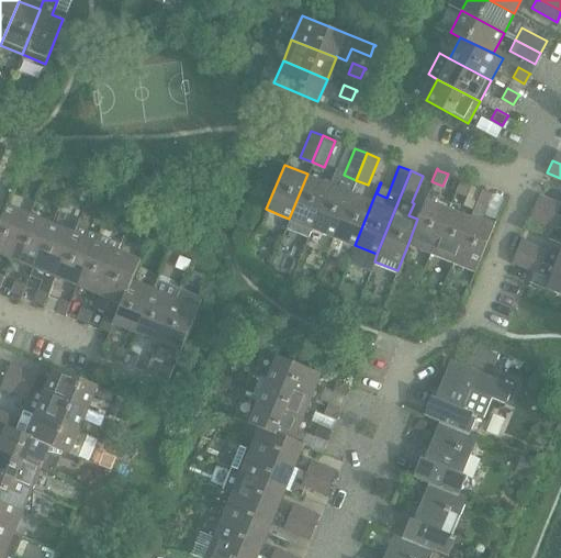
[(307,174),(289,219),(290,219),(287,226),(309,235),(311,227),(328,182),(307,174)]
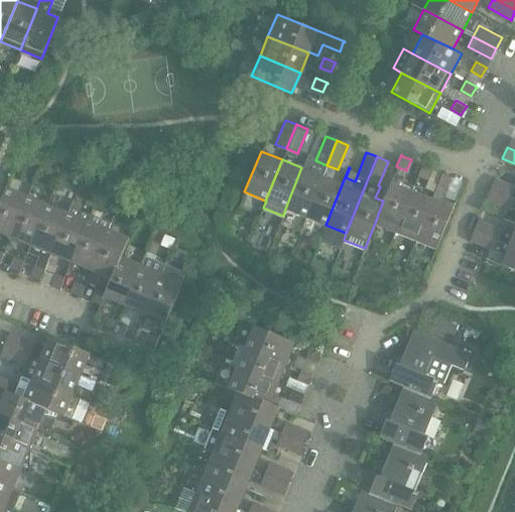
[(417,175),(427,179),(431,168),(422,164),(423,163),(422,163),(417,175)]
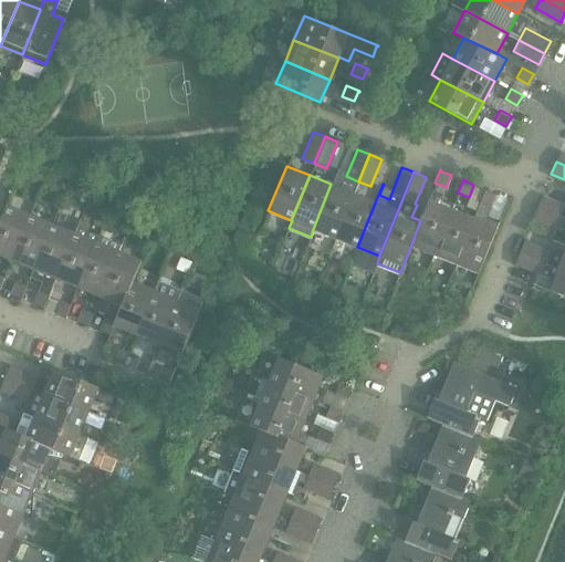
[(313,229),(335,238),(353,193),(331,184),(313,229)]
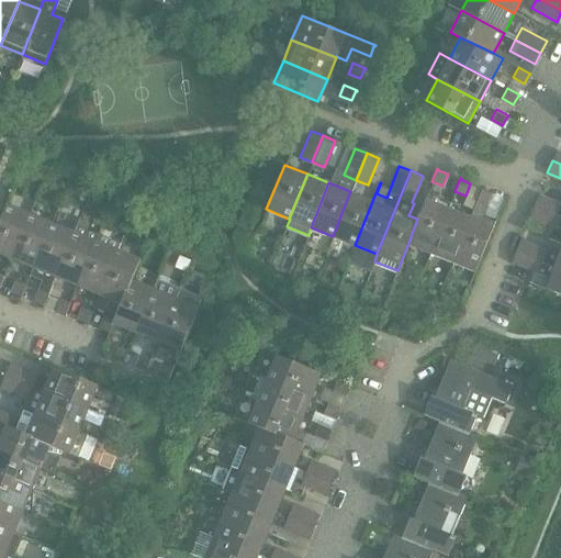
[(470,216),(451,260),(474,270),(494,222),(481,215),(485,203),(487,204),(492,192),(482,188),(483,187),(482,187),(470,216)]
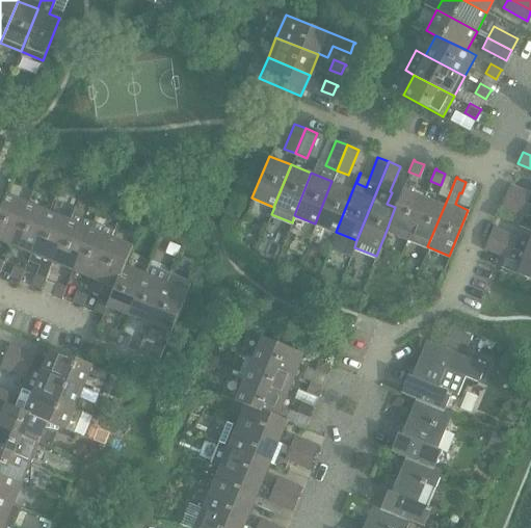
[(387,230),(407,238),(424,196),(417,193),(418,191),(418,182),(407,178),(403,188),(402,187),(395,207),(387,230)]
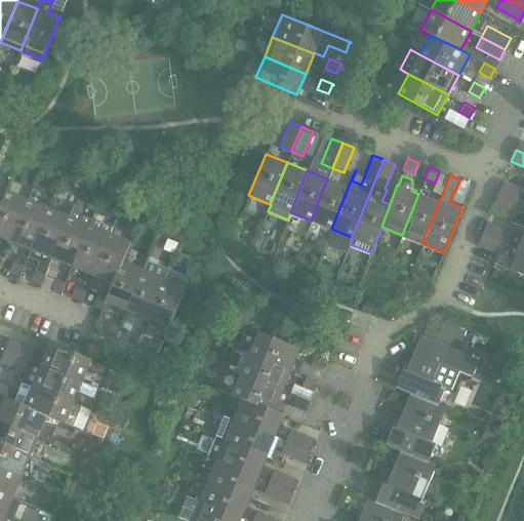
[(348,188),(327,178),(311,221),(331,229),(348,188)]
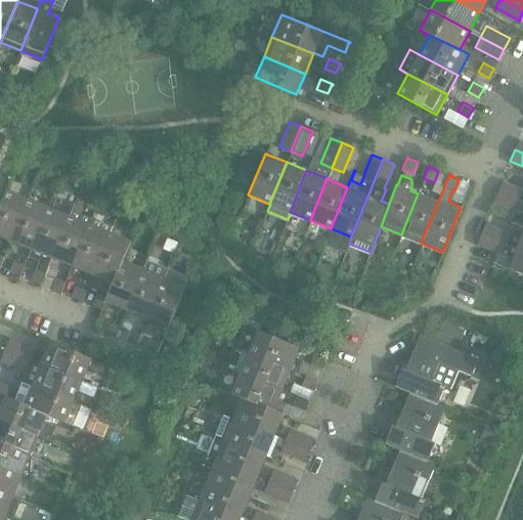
[(522,187),(503,180),(497,190),(522,201),(522,187)]
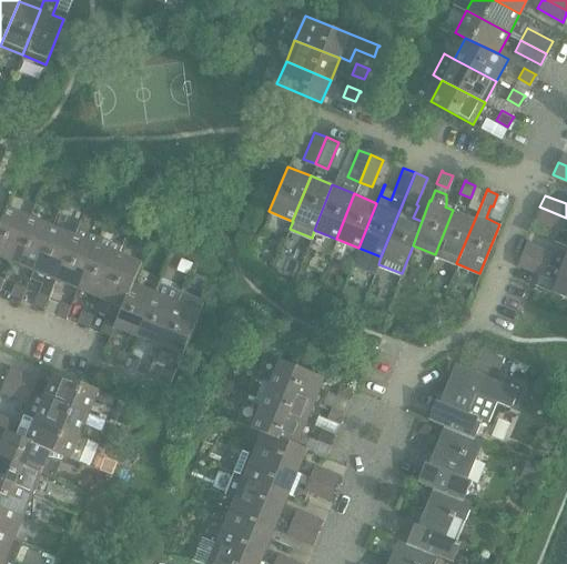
[(0,254),(11,260),(30,215),(7,205),(0,221),(0,254)]
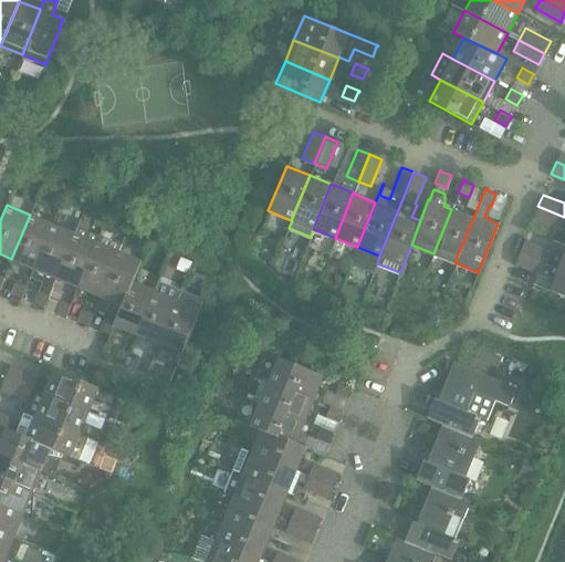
[(564,217),(537,206),(533,218),(560,230),(561,227),(564,228),(564,236),(562,242),(564,243),(564,217)]
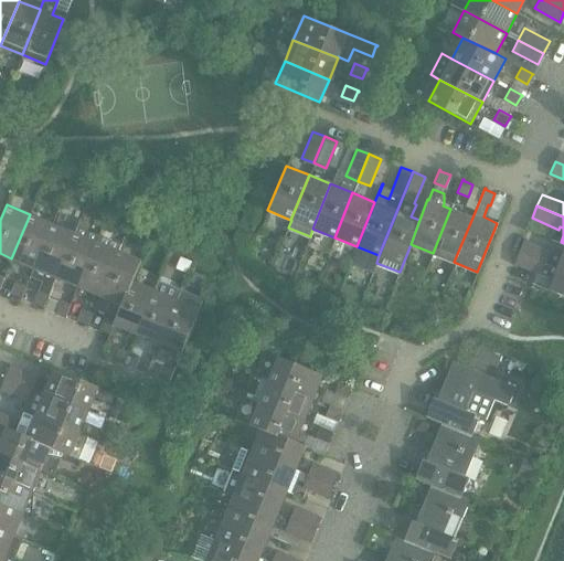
[(450,209),(433,253),(454,262),(472,218),(450,209)]
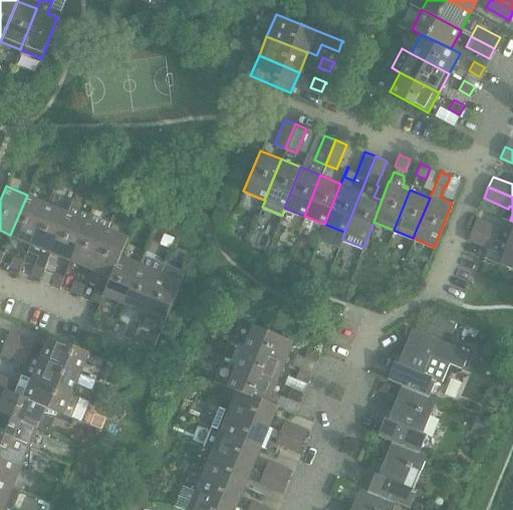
[(10,235),(30,243),(46,203),(27,195),(10,235)]
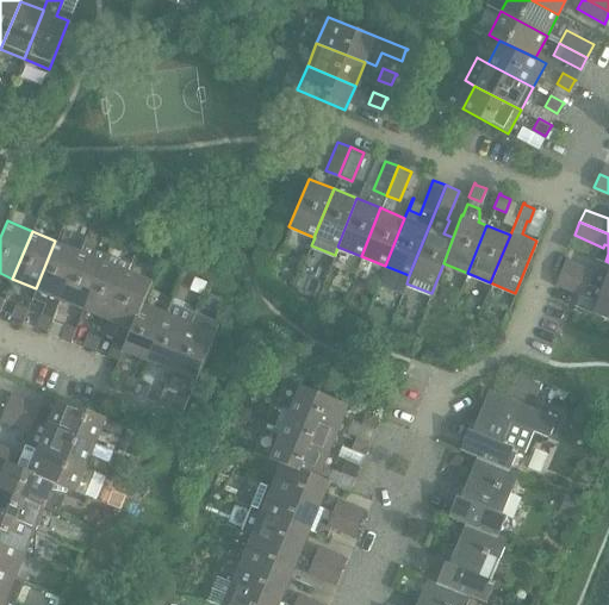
[(42,312),(51,317),(53,317),(60,299),(80,250),(79,250),(55,241),(36,288),(33,295),(47,301),(42,312)]
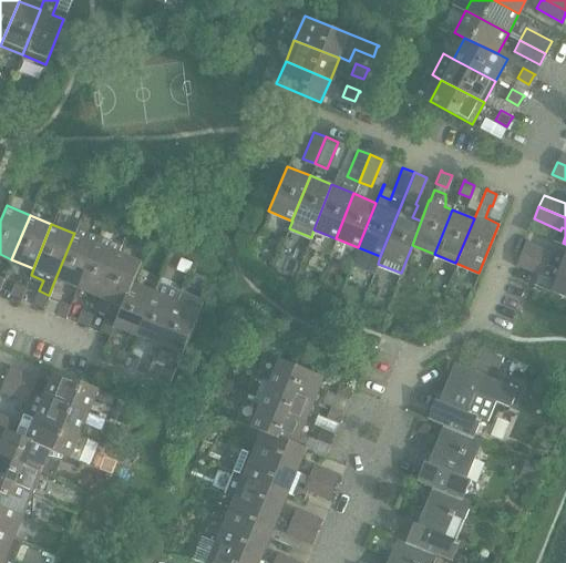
[(55,278),(76,286),(78,287),(99,234),(76,225),(73,233),(74,233),(55,278)]
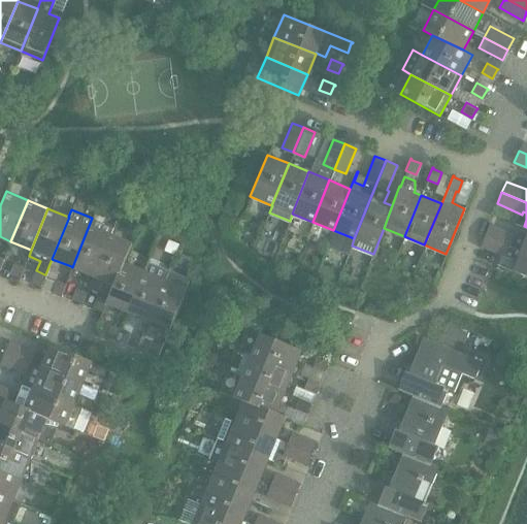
[(112,226),(92,218),(72,267),(71,266),(68,274),(75,277),(79,274),(81,270),(93,275),(109,234),(112,226)]
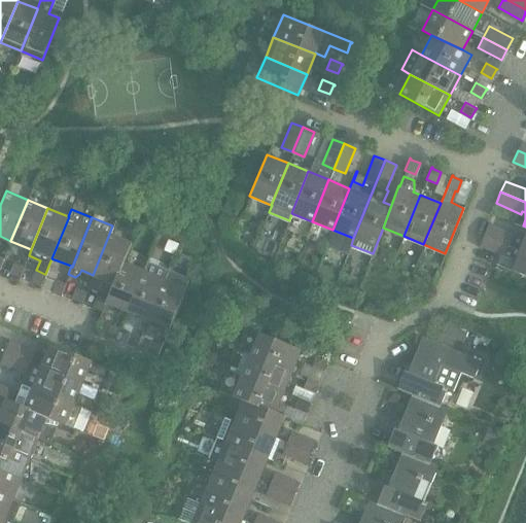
[(525,233),(525,235),(517,231),(514,232),(488,222),(484,232),(525,249),(525,233)]
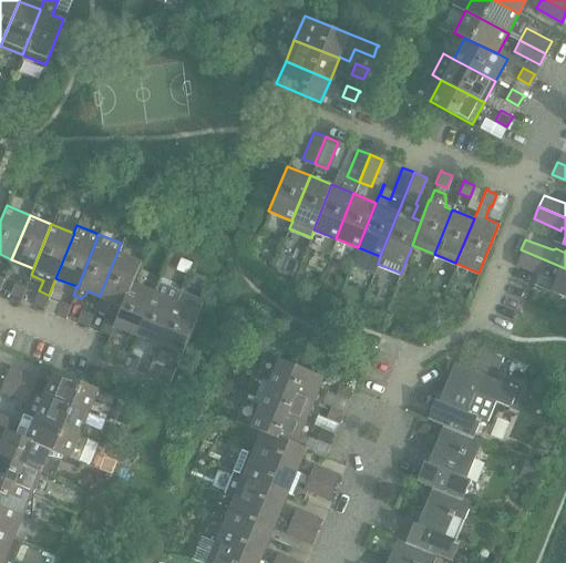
[(565,268),(521,249),(515,263),(543,274),(549,277),(545,288),(565,296),(565,268)]
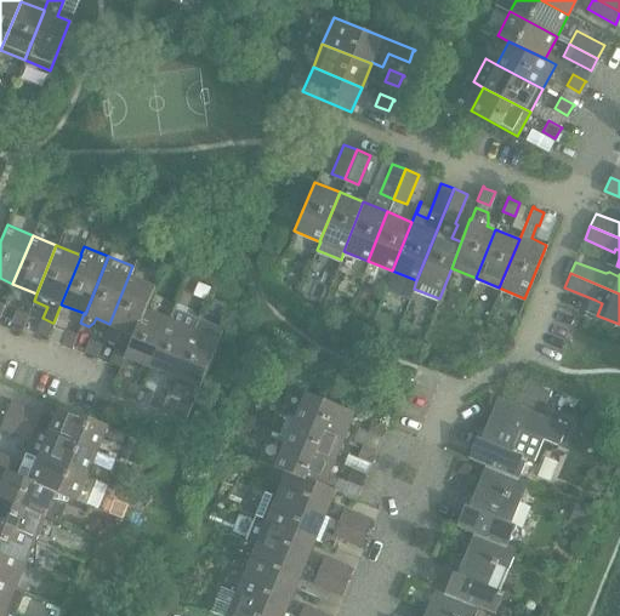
[(129,275),(109,324),(132,334),(134,334),(144,307),(146,308),(154,285),(129,275)]
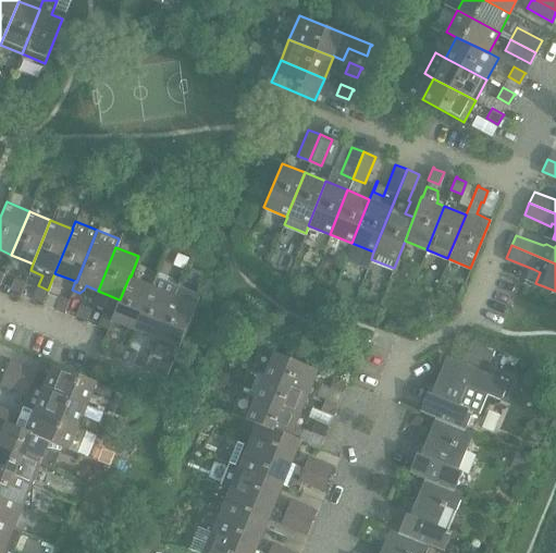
[(134,329),(156,338),(173,294),(172,293),(176,283),(156,274),(151,285),(134,329)]
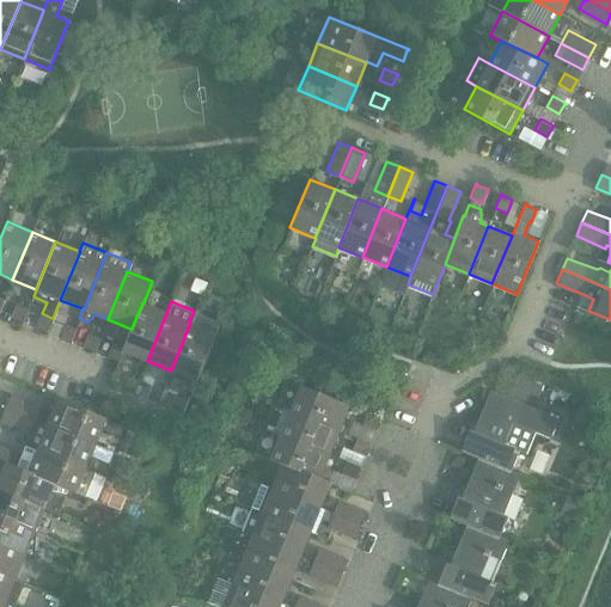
[(122,350),(123,351),(147,361),(166,313),(144,304),(142,302),(132,329),(130,329),(123,347),(122,350)]
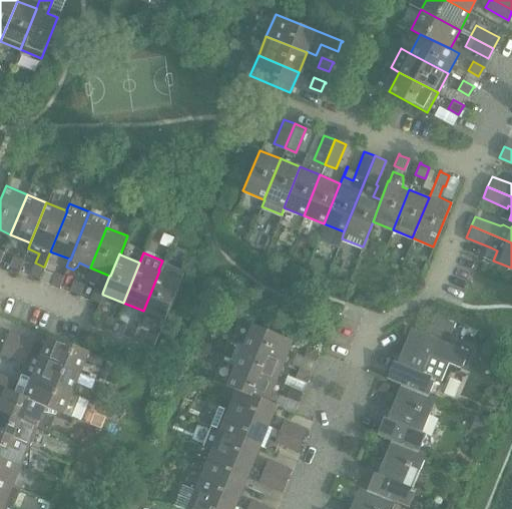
[(18,270),(19,271),(24,259),(14,255),(10,266),(18,269),(18,270)]
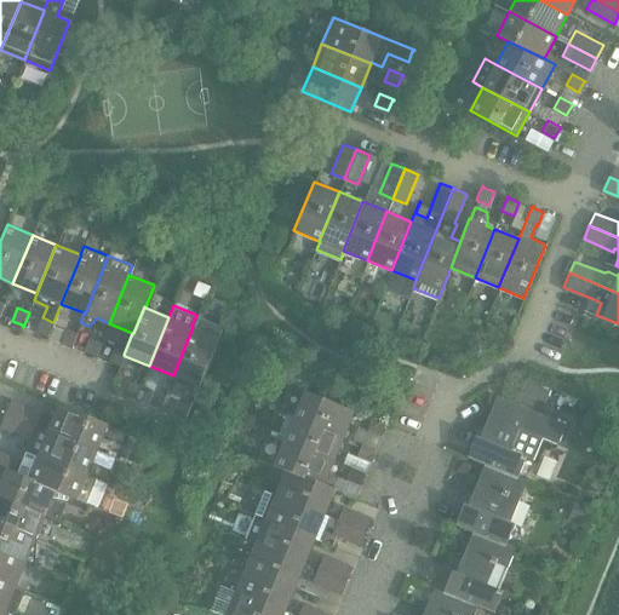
[(46,337),(47,337),(53,322),(52,322),(43,317),(41,317),(36,331),(47,334),(46,337)]
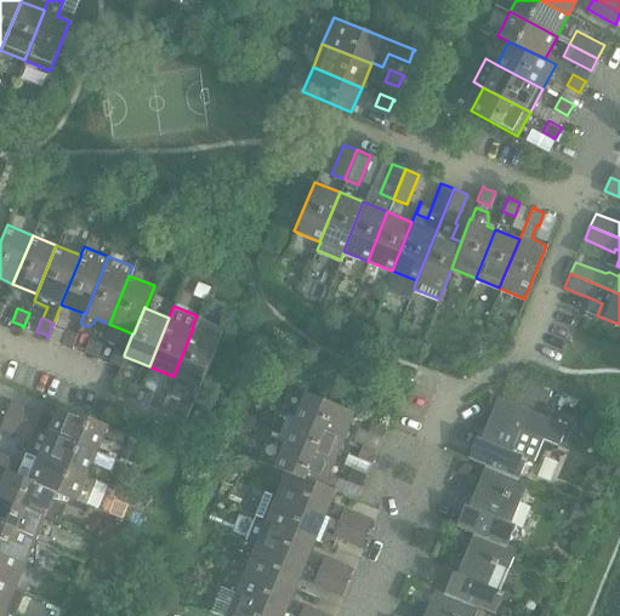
[(70,347),(72,347),(78,332),(66,328),(61,341),(72,346),(70,347)]
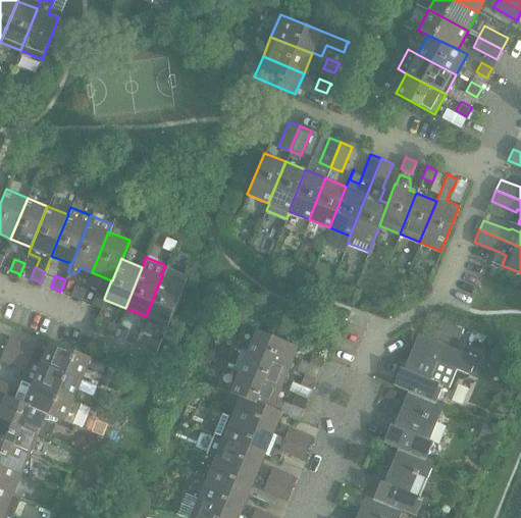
[(162,275),(146,316),(166,325),(184,283),(162,275)]
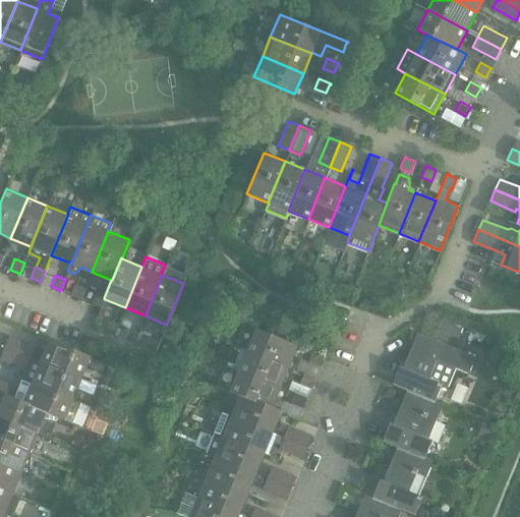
[(79,299),(80,299),(85,287),(75,283),(71,294),(80,298),(79,299)]
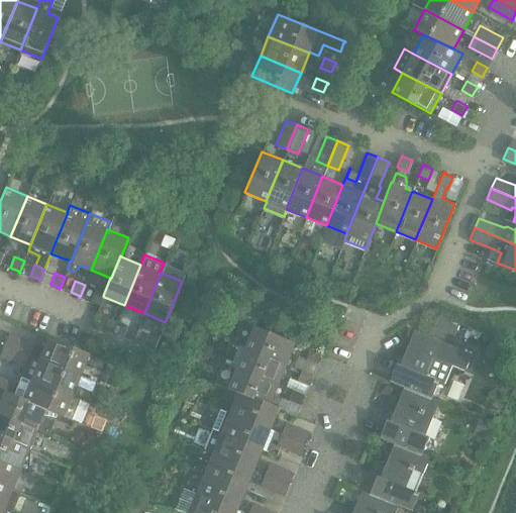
[(103,296),(104,293),(95,289),(91,300),(100,304),(99,305),(100,305),(104,297),(103,296)]
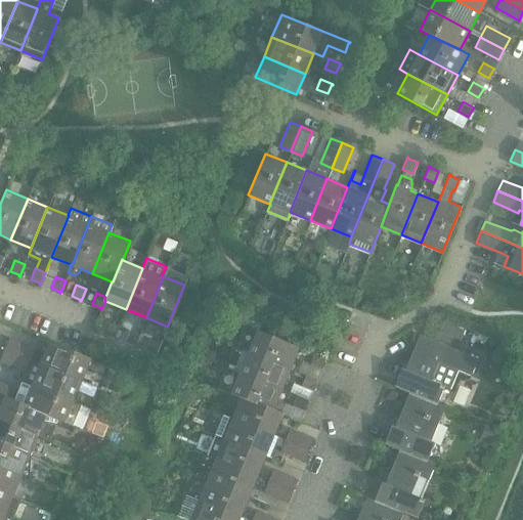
[(444,318),(440,331),(460,339),(465,327),(446,318),(445,318),(444,318)]
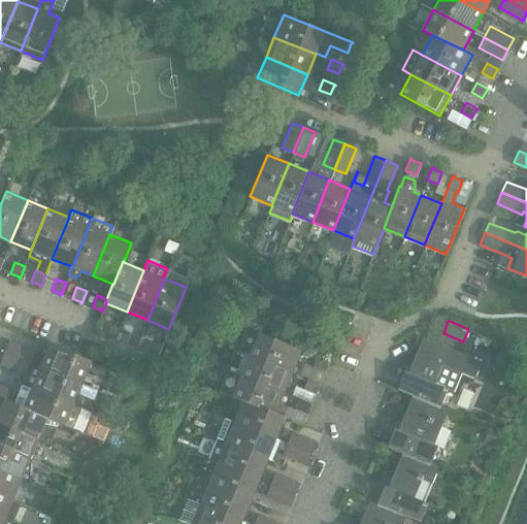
[(114,339),(116,339),(121,327),(110,323),(106,334),(116,338),(114,339)]
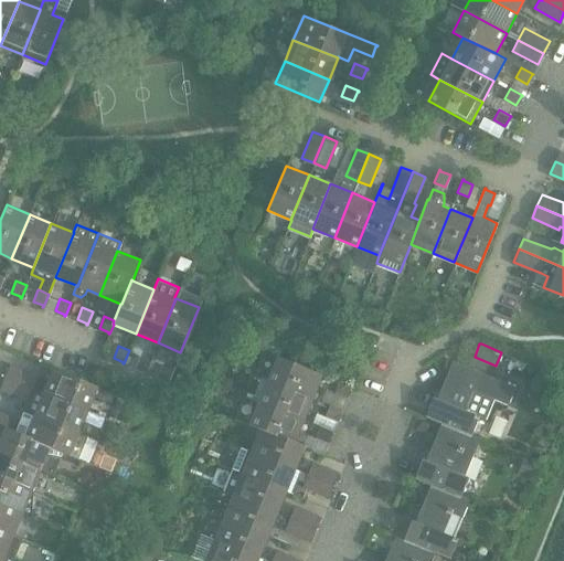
[(145,372),(146,372),(151,359),(140,355),(136,367),(146,371),(145,372)]
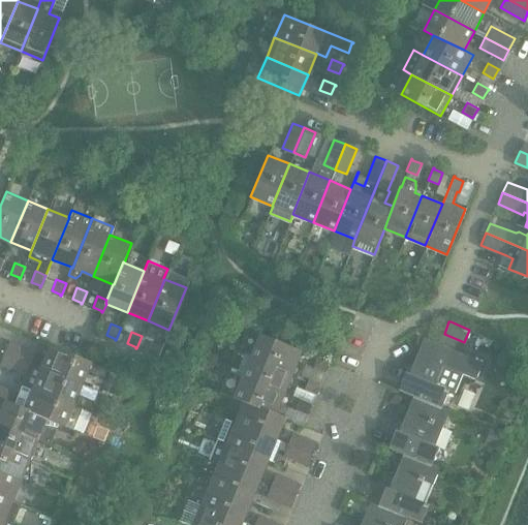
[(250,354),(292,371),(301,350),(259,333),(250,354)]
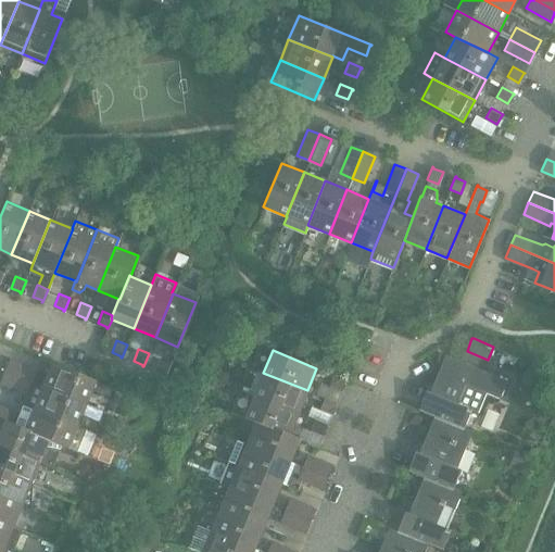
[(434,415),(464,426),(479,388),(499,397),(507,379),(445,353),(430,391),(427,390),(418,409),(434,415)]
